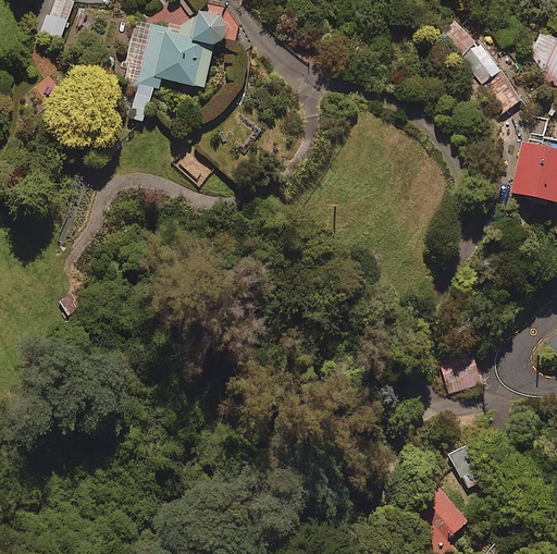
[(73,1),(69,0),(56,0),(50,16),(46,15),(40,32),(61,38),(73,1)]
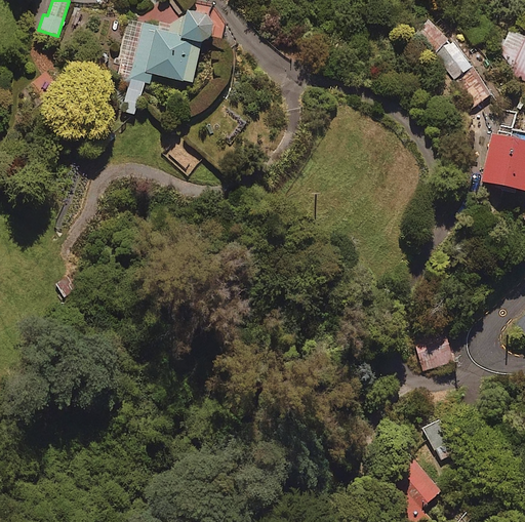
[(211,12),(187,8),(182,32),(127,22),(116,79),(121,80),(115,111),(136,115),(145,73),(193,82),(201,40),(206,41),(211,12)]
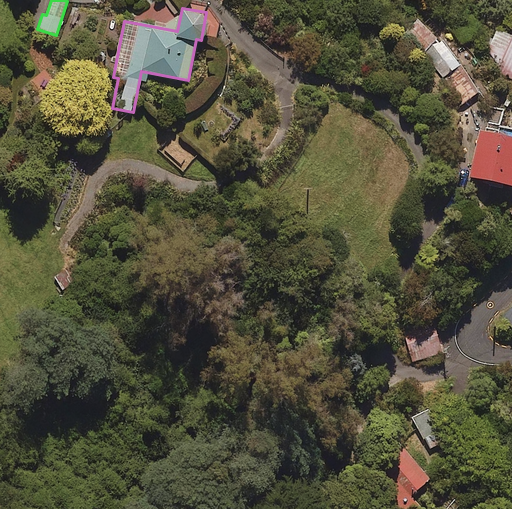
[(437,37),(421,19),(407,31),(423,49),(437,37)]
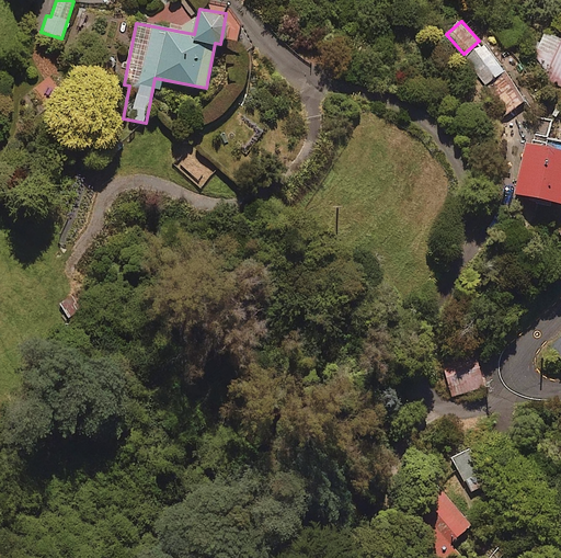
[(560,37),(545,31),(534,55),(551,63),(542,79),(560,87),(560,37)]
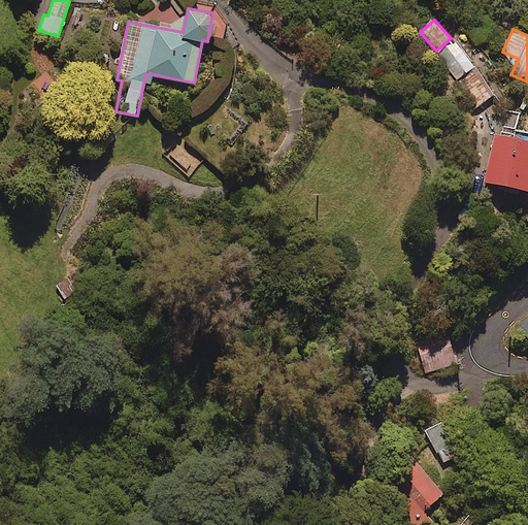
[(474,65),(455,40),(434,57),(454,81),(474,65)]
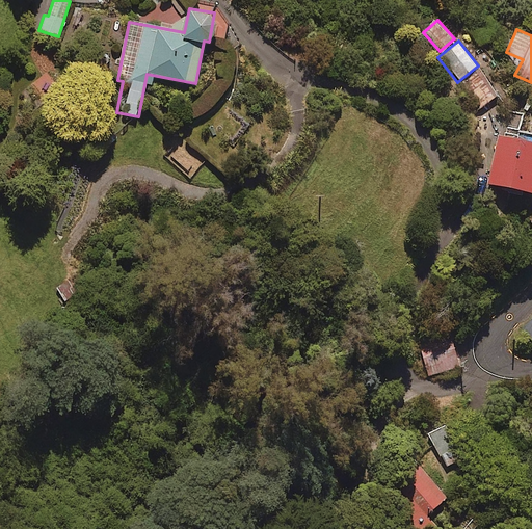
[(499,94),(480,70),(455,88),(473,112),(499,94)]
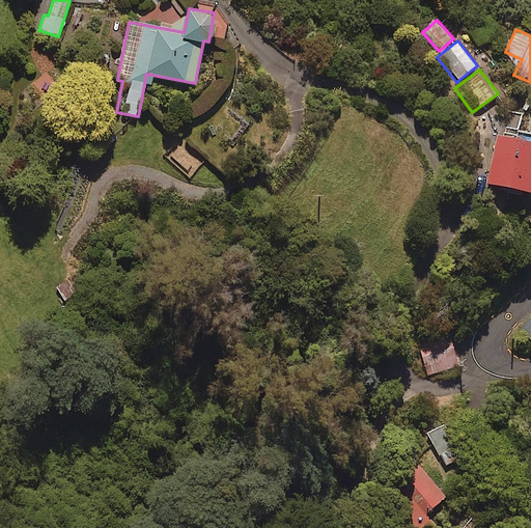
[(530,136),(498,130),(487,182),(530,190),(530,136)]
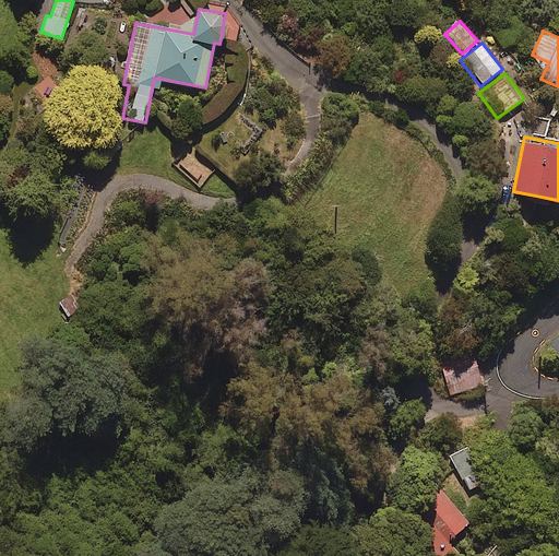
[(558,333),(548,347),(558,356),(558,333)]
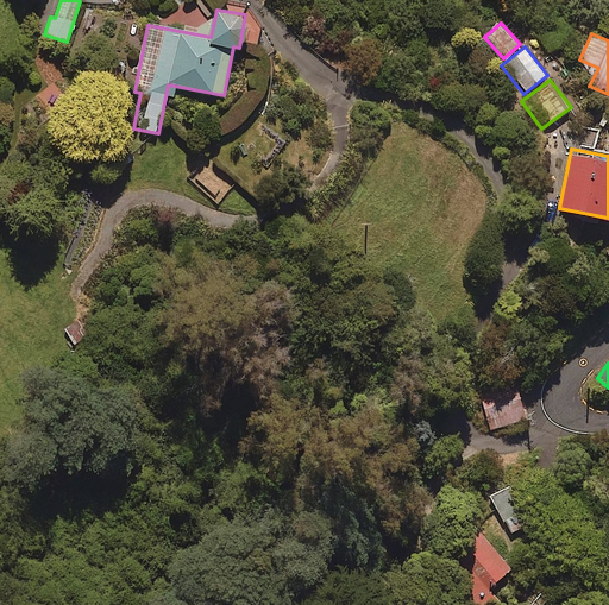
[(529,523),(510,497),(494,509),(514,535),(529,523)]
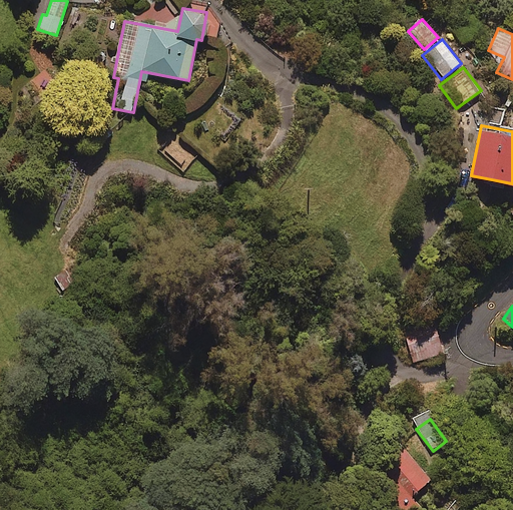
[(431,478),(410,456),(383,482),(404,504),(431,478)]
